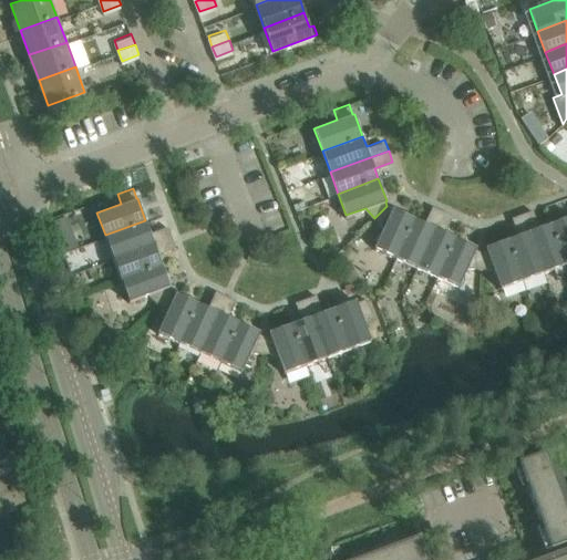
[(424,221),(414,217),(397,256),(416,266),(434,226),(442,208),(432,204),(424,221)]
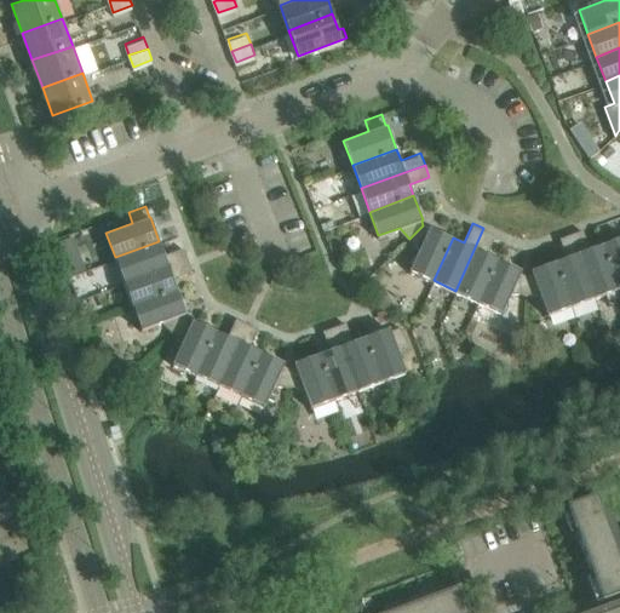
[(409,269),(434,280),(453,238),(429,227),(429,228),(423,225),(409,239),(419,248),(409,269)]
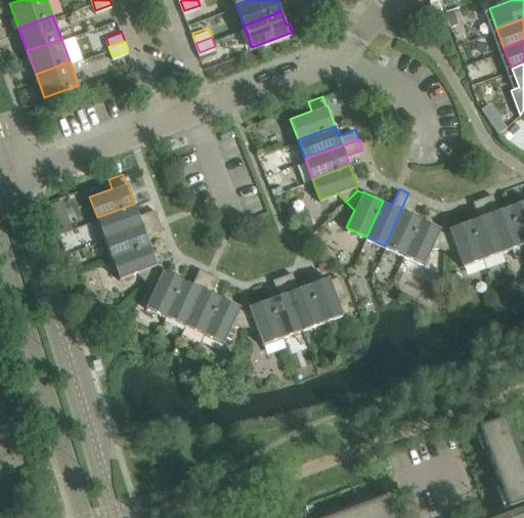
[(503,249),(522,242),(509,205),(498,208),(492,191),(483,196),(489,212),(503,249)]
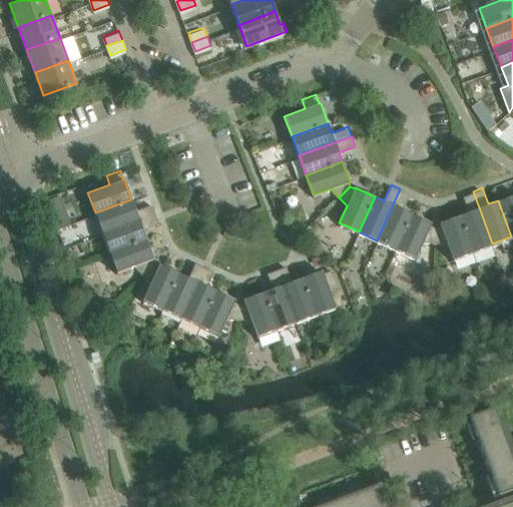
[(377,240),(395,248),(412,213),(402,209),(410,192),(400,188),(393,204),(377,240)]
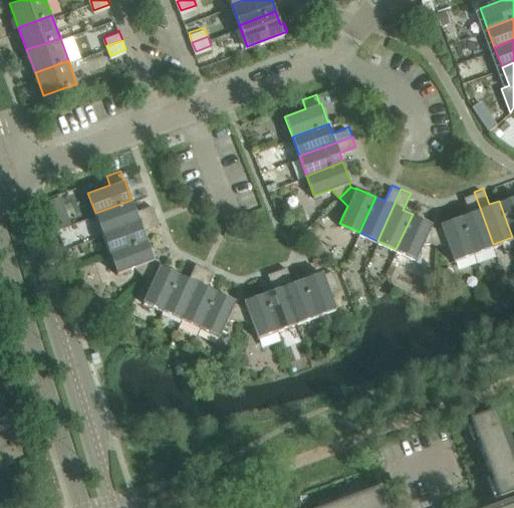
[(470,211),(461,215),(474,251),(493,244),(480,208),(474,192),(464,195),(470,211)]
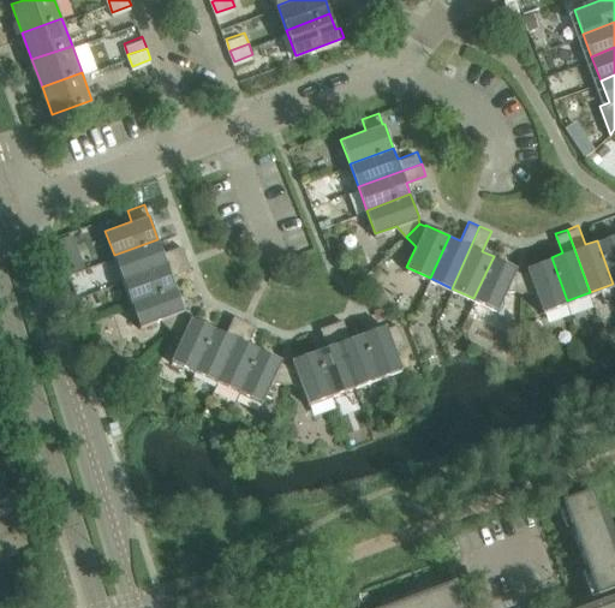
[(614,233),(597,240),(613,284),(614,282),(614,233)]
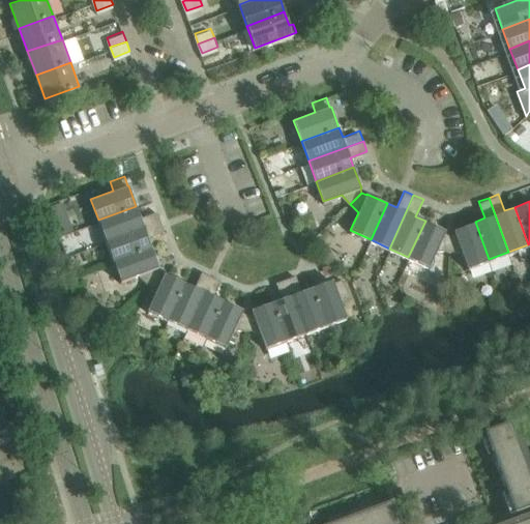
[(140,216),(136,206),(98,220),(106,239),(143,226),(160,220),(157,210),(140,216)]
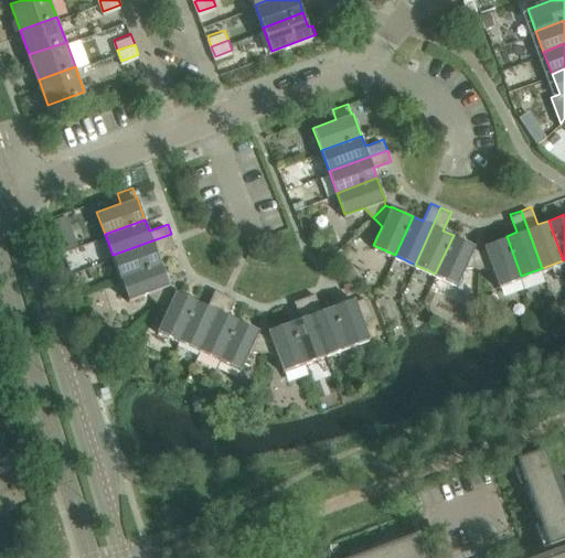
[(152,240),(113,255),(120,277),(160,263),(156,250),(174,244),(171,234),(152,240)]
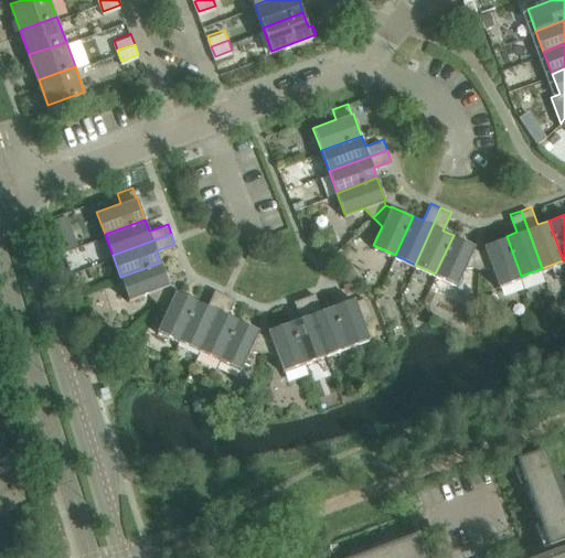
[(475,244),(454,235),(435,274),(457,283),(465,265),(478,265),(479,248),(473,246),(475,244)]
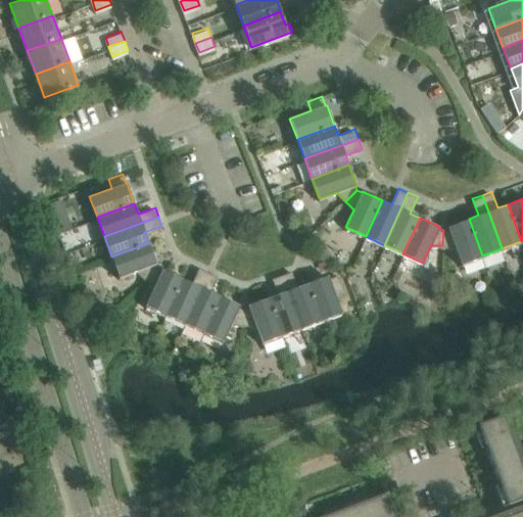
[(462,264),(482,255),(469,219),(447,226),(448,228),(443,230),(442,245),(455,246),(462,264)]
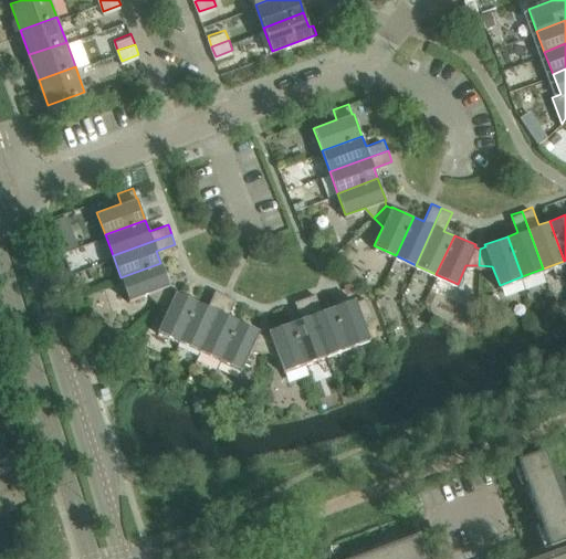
[(169,284),(160,263),(121,277),(128,299),(147,292),(156,302),(169,289),(167,285),(169,284)]
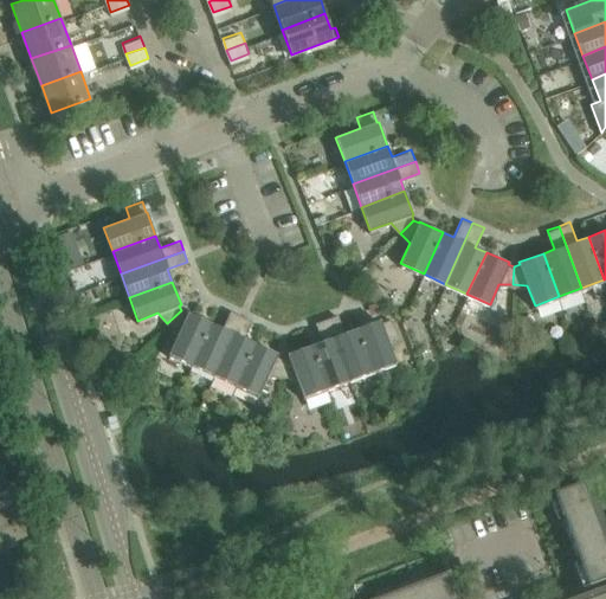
[(221,328),(211,323),(191,365),(213,374),(232,333),(242,314),(230,308),(221,328)]
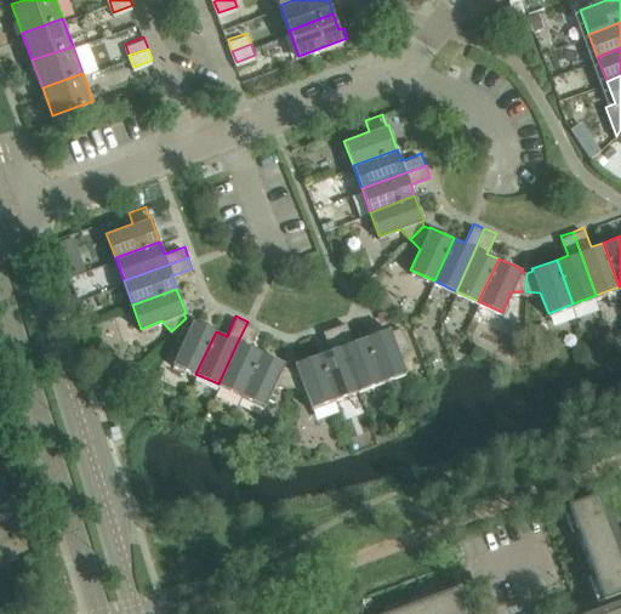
[(172,363),(195,374),(216,331),(191,320),(191,322),(186,318),(171,331),(181,342),(172,363)]
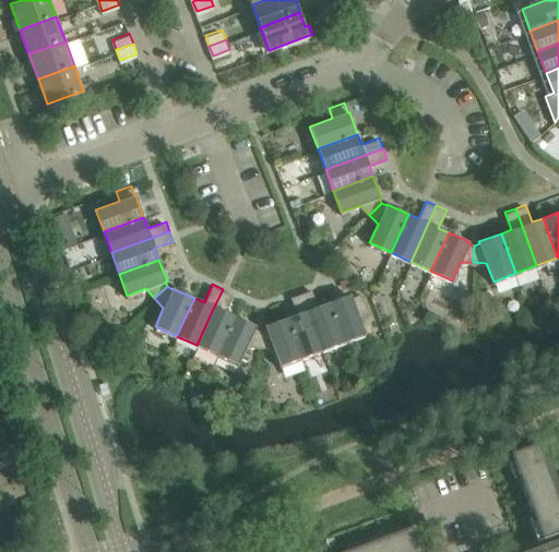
[(308,310),(323,350),(344,342),(329,302),(317,307),(310,288),(300,292),(308,310)]
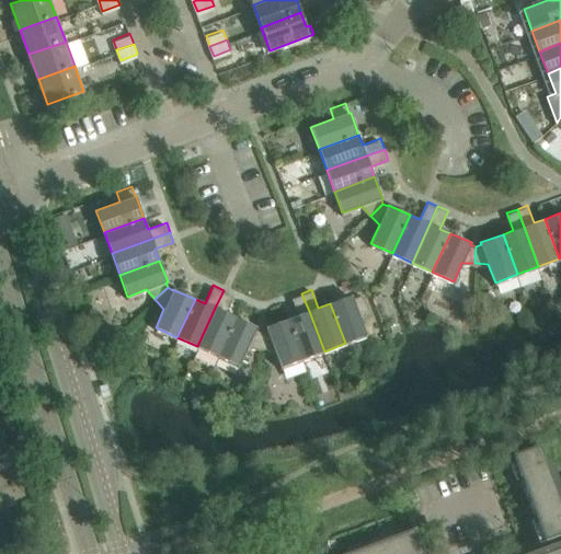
[(215,308),(197,346),(217,356),(235,318),(225,313),(233,295),(224,290),(215,308)]
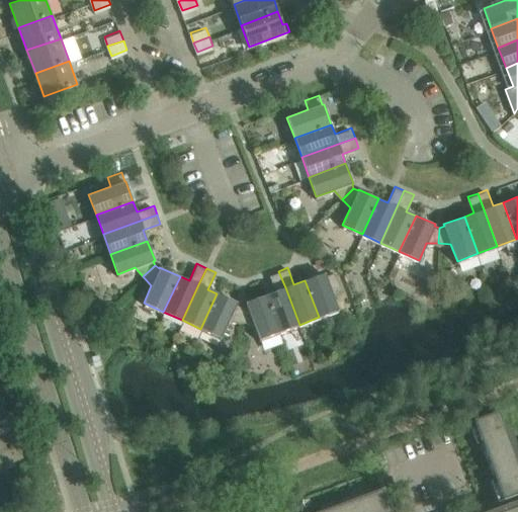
[(276,291),(266,294),(280,332),(299,325),(285,287),(278,271),(270,274),(276,291)]
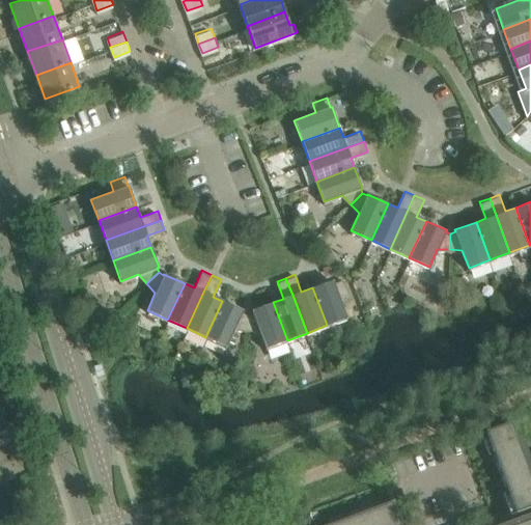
[(333,280),(312,287),(327,325),(347,318),(339,296),(348,293),(343,278),(334,282),(333,280)]
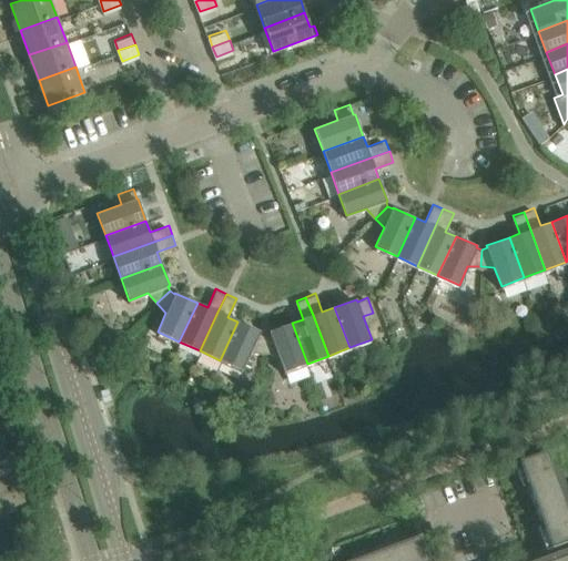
[(260,332),(237,322),(220,360),(242,369),(251,352),(264,352),(265,335),(259,333),(260,332)]
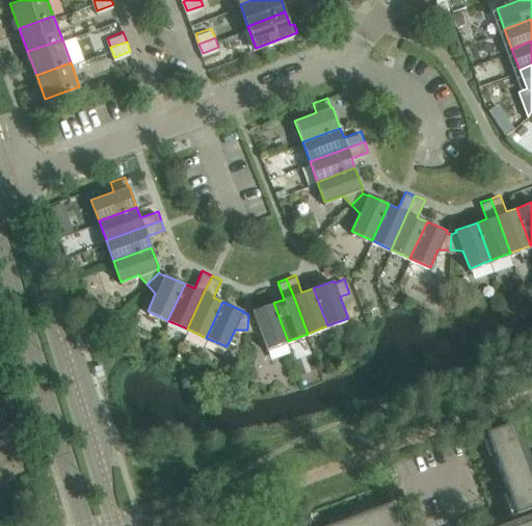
[(266,348),(288,341),(273,303),(253,311),(253,313),(248,314),(247,330),(260,331),(266,348)]
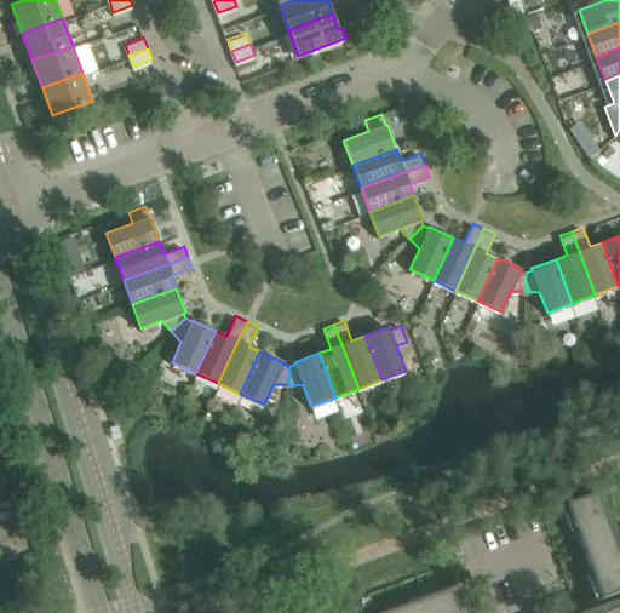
[(566,504),(602,599),(619,591),(619,556),(596,492),(566,504)]
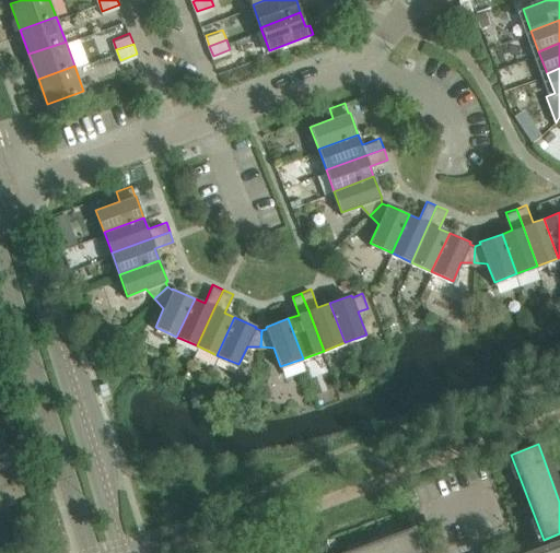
[(422,552),(423,552),(413,526),(338,552),(422,552)]
